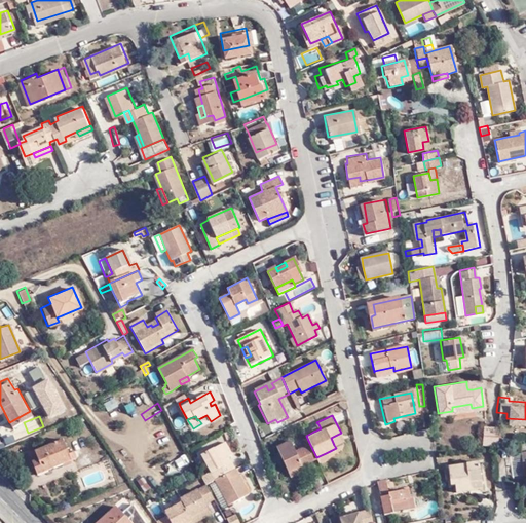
[(269,427),(277,422),(275,419),(267,423),(269,427)]
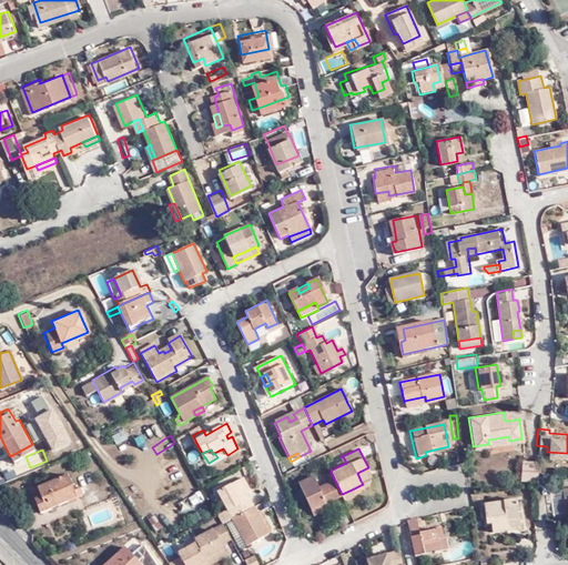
[(518,477),(535,477),(535,476),(536,460),(519,460),(518,477)]
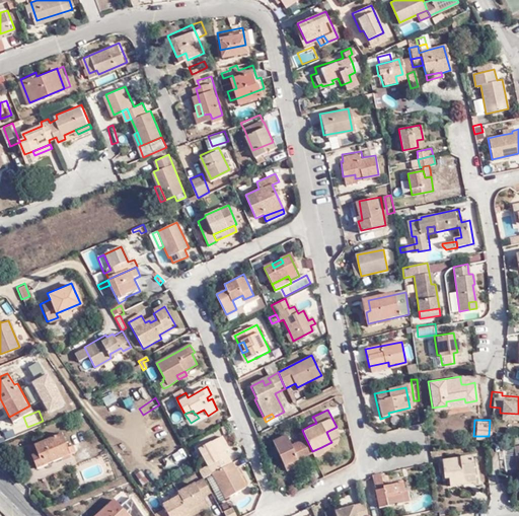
[(340,433),(337,427),(326,432),(329,439),(340,433)]
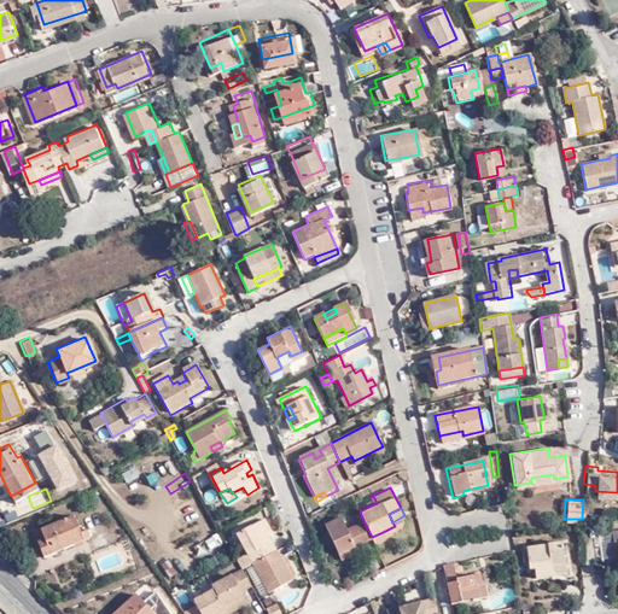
[(71,515),(34,531),(44,555),(89,537),(86,528),(79,531),(71,515)]
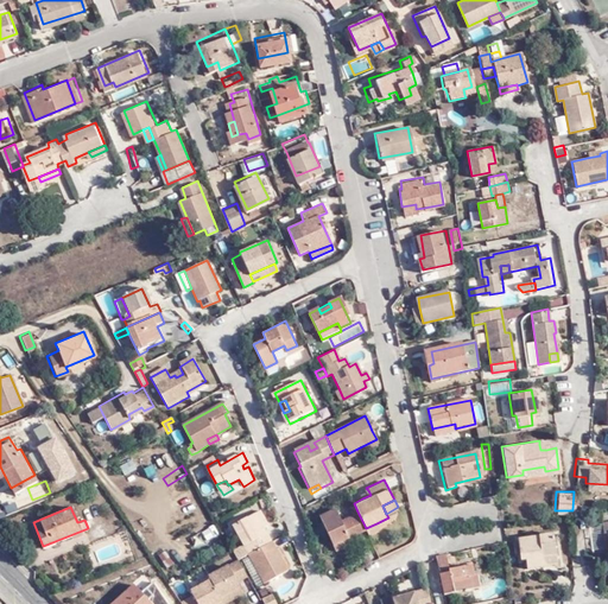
[(261,508),(252,513),(257,525),(263,522),(264,526),(268,523),(261,508)]
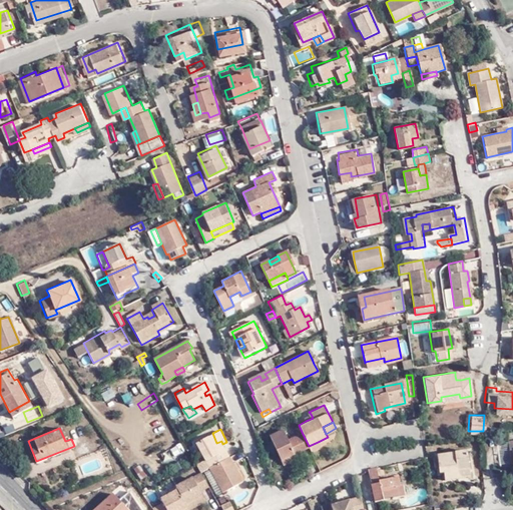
[(299,451),(309,446),(302,432),(288,439),(283,429),(269,436),(281,460),(299,451)]
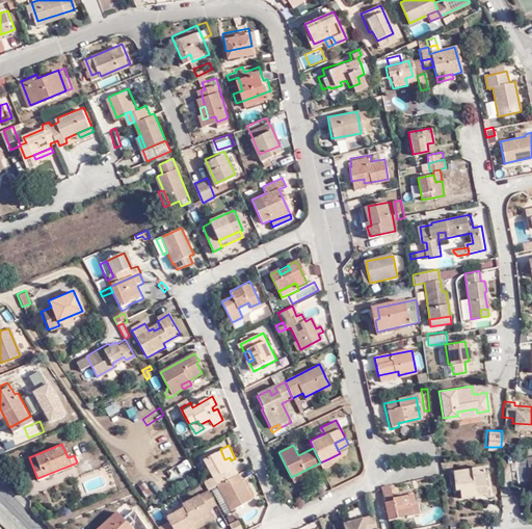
[(203,457),(216,484),(218,483),(237,475),(231,460),(230,457),(224,459),(220,449),(203,457)]
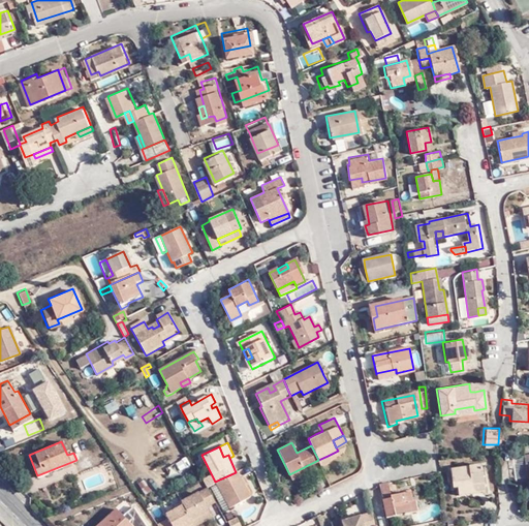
[(174,459),(176,468),(190,464),(188,455),(174,459)]
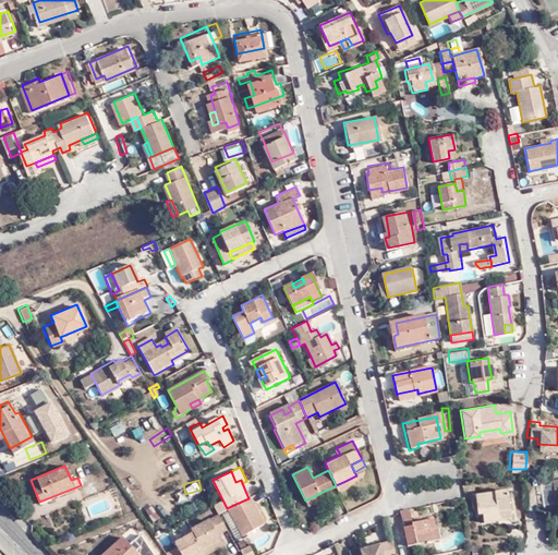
[(349,486),(346,481),(336,485),(339,491),(349,486)]
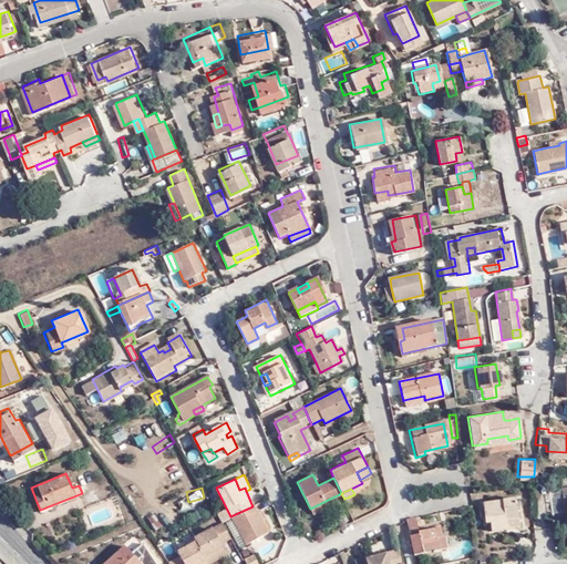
[(498,519),(521,515),(518,494),(504,496),(504,498),(505,504),(496,505),(498,519)]
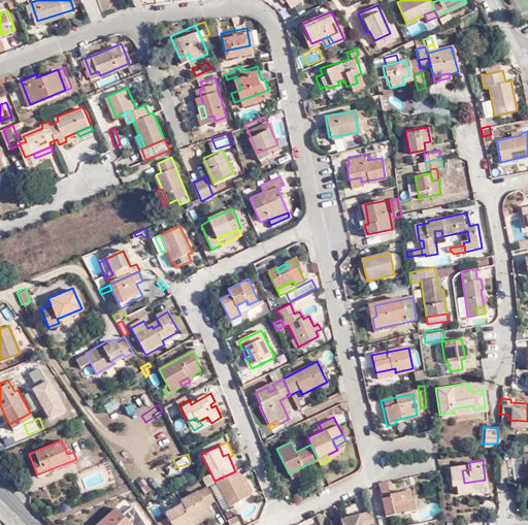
[(460,483),(464,483),(462,470),(470,469),(469,463),(452,466),(454,484),(459,483),(460,483)]
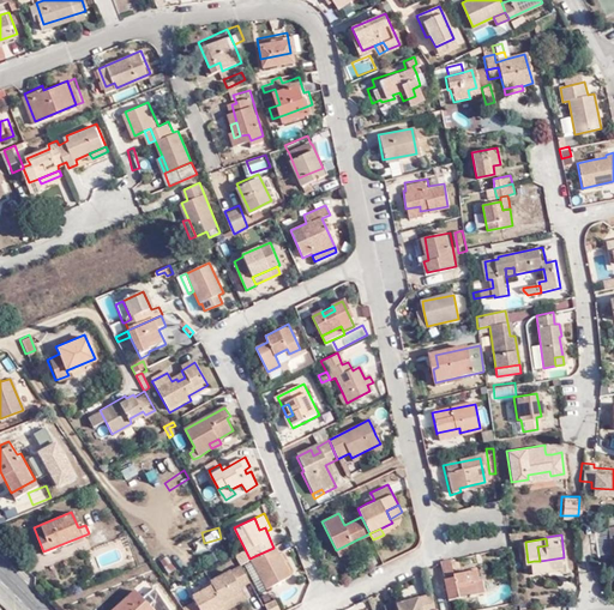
[(357,539),(336,550),(338,557),(360,547),(357,539)]
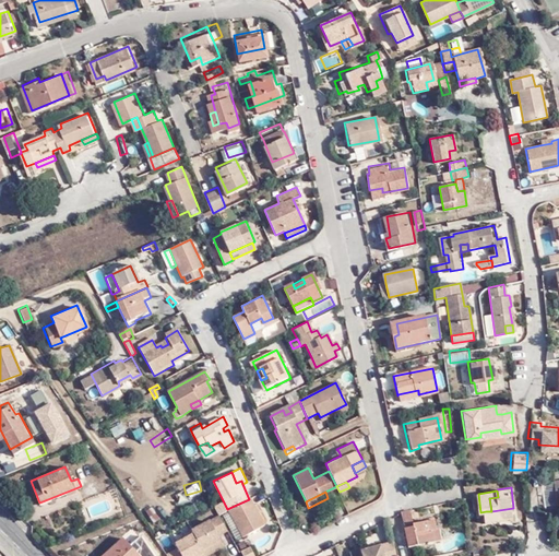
[(251,498),(249,499),(229,508),(229,510),(241,534),(242,536),(263,524),(259,516),(254,506),(251,498)]
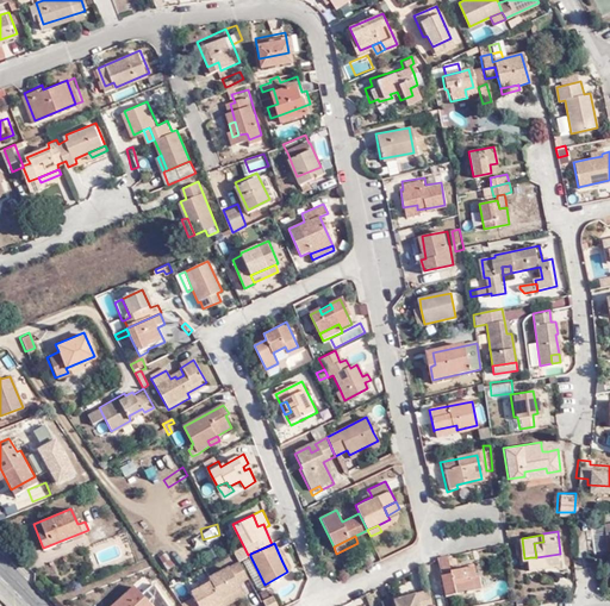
[(285,548),(278,551),(282,562),(288,558),(285,548)]
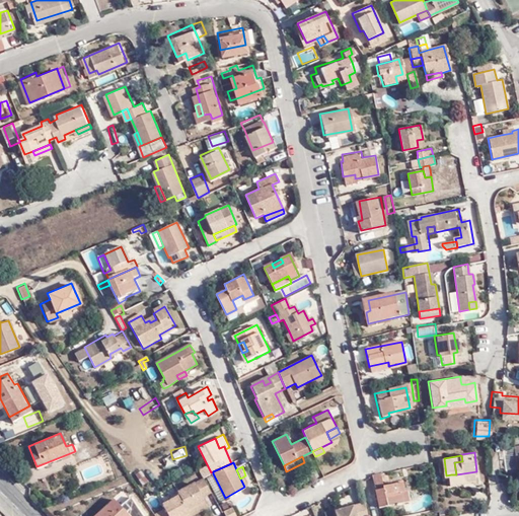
[(148,482),(140,470),(135,474),(142,486),(148,482)]
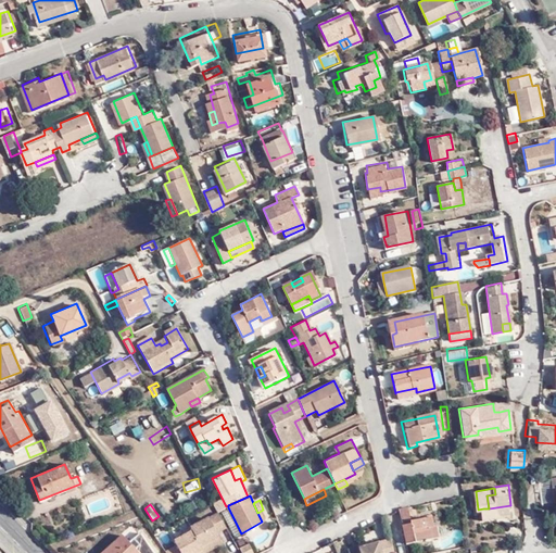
[(512,513),(510,505),(489,508),(484,508),(483,508),(484,517),(512,513)]
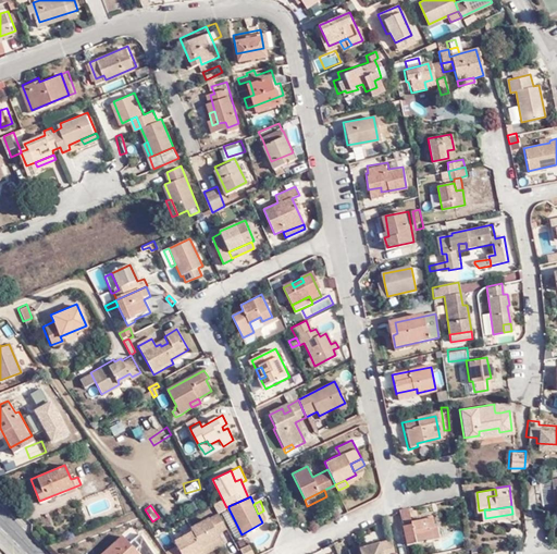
[(240,532),(229,508),(223,511),(235,536),(240,532)]
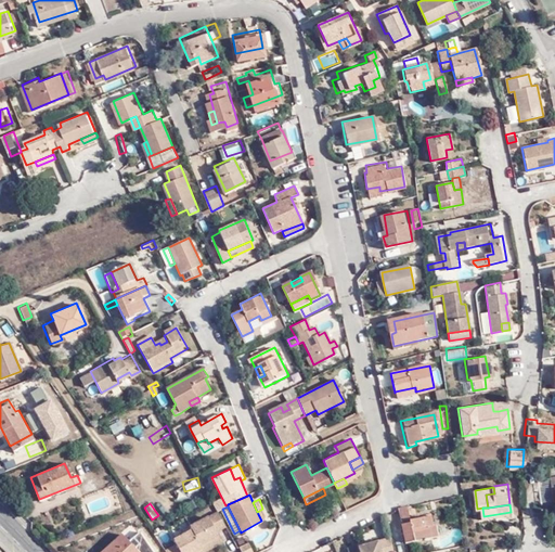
[(414,508),(408,509),(397,511),(401,527),(410,526),(410,522),(409,517),(416,516),(414,508)]
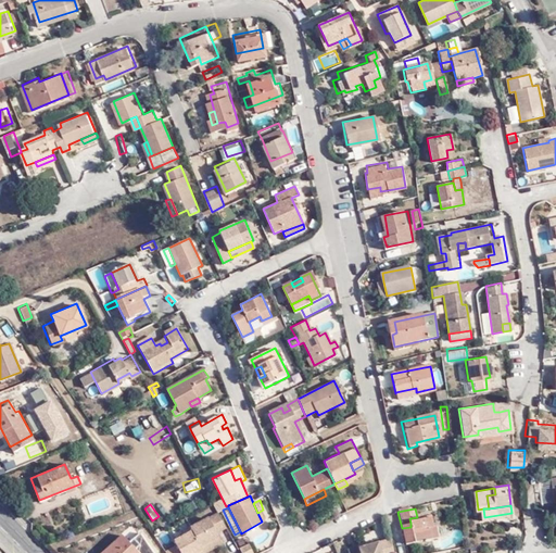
[(176,547),(166,552),(179,552),(216,533),(226,529),(217,512),(189,528),(190,531),(173,541),(176,547)]
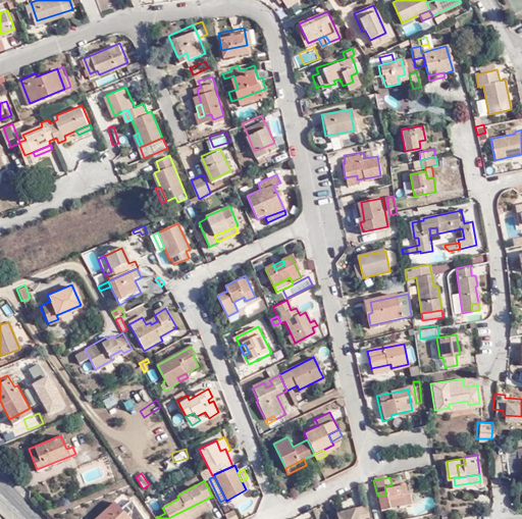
[(413,500),(420,499),(419,488),(412,489),(413,500)]
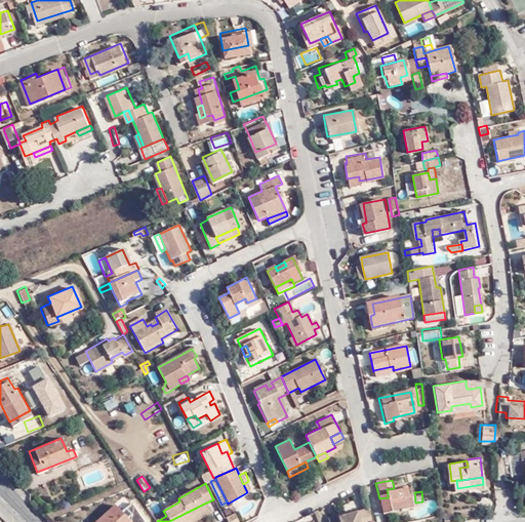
[(379,498),(384,516),(391,515),(391,512),(409,510),(408,505),(414,505),(413,492),(388,493),(388,497),(379,498)]
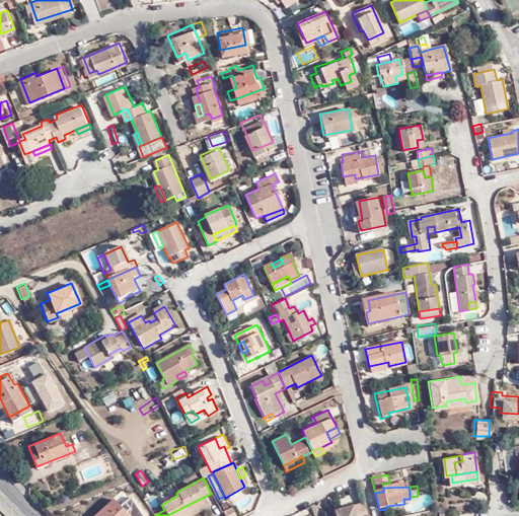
[(202,498),(167,515),(183,515),(188,514),(186,511),(204,502),(202,498)]
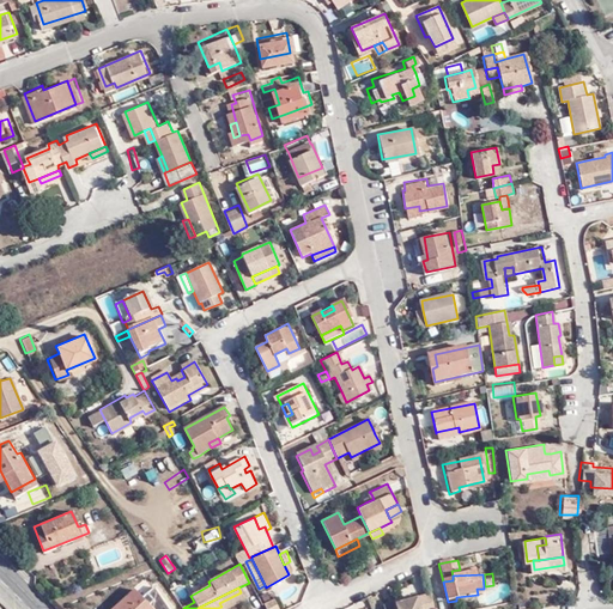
[(150,608),(151,608),(133,589),(109,608),(150,608)]
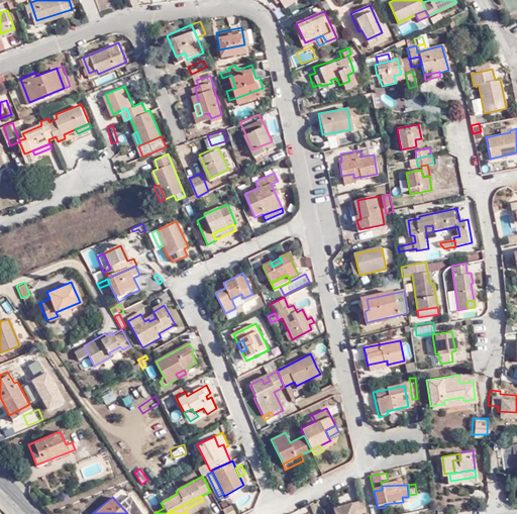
[(356,513),(366,511),(363,497),(343,503),(332,507),(331,503),(322,507),(324,512),(324,513),(356,513)]
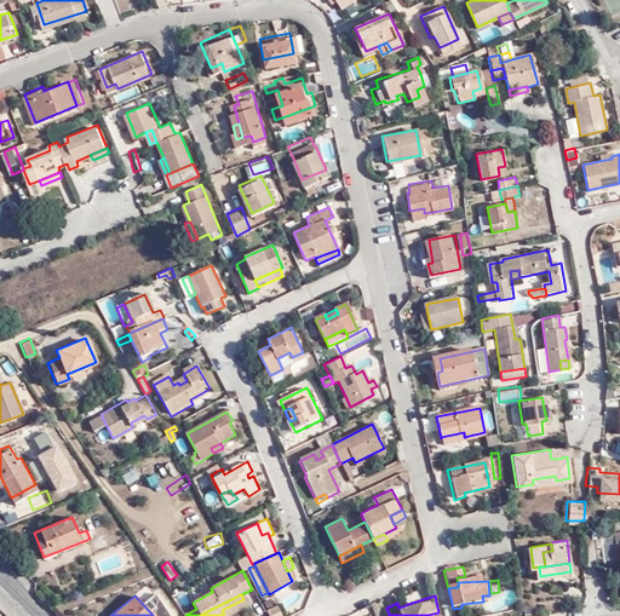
[(399,608),(412,603),(409,597),(397,602),(397,603),(399,608)]
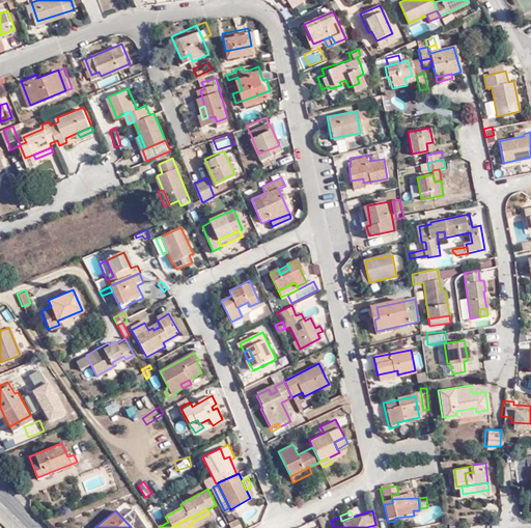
[(190,523),(192,526),(192,527),(193,527),(211,518),(208,513),(190,523)]
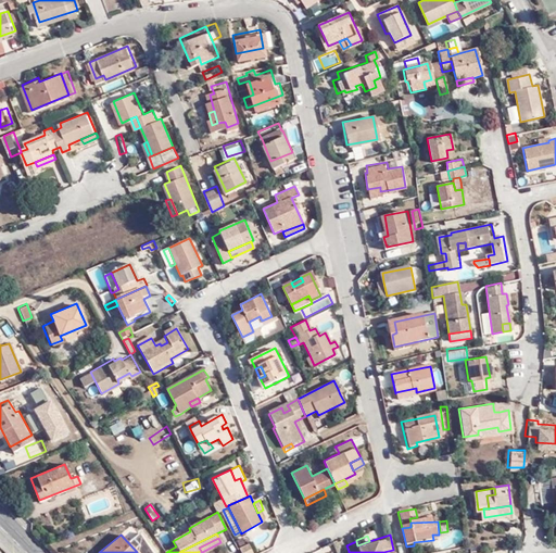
[(248,541),(239,545),(242,552),(248,552),(253,551),(248,541)]
